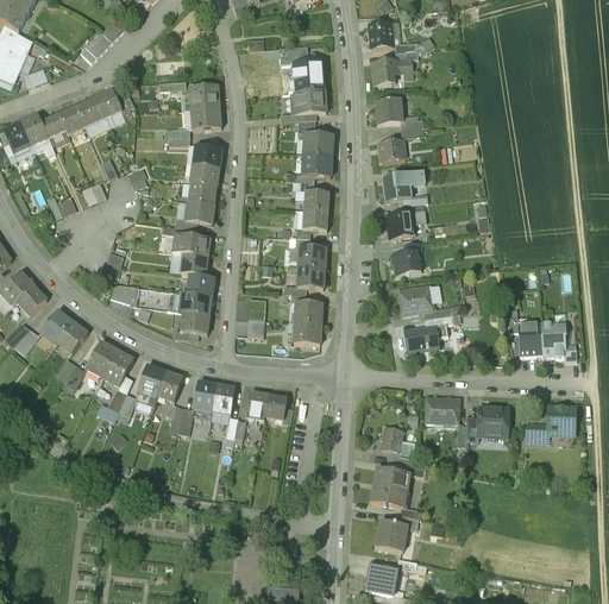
[(17,33),(35,0),(6,0),(0,12),(0,23),(5,26),(17,33)]
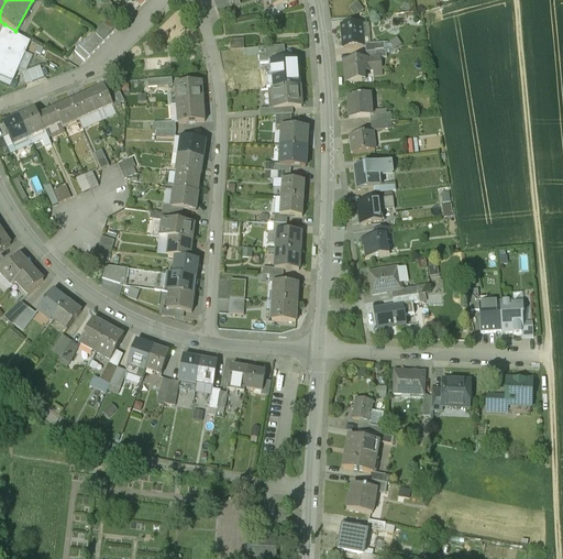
[(125,0),(119,8),(127,15),(141,2),(139,0),(125,0)]
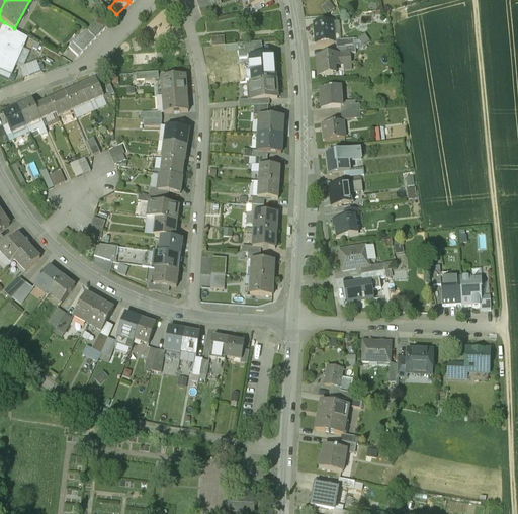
[(196,0),(200,11),(212,7),(209,0),(196,0)]
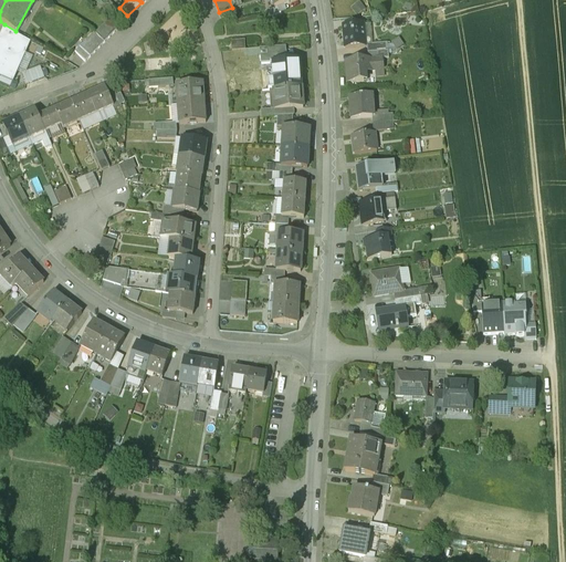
[(279,2),(274,4),(266,7),(269,13),(281,9),(279,2)]
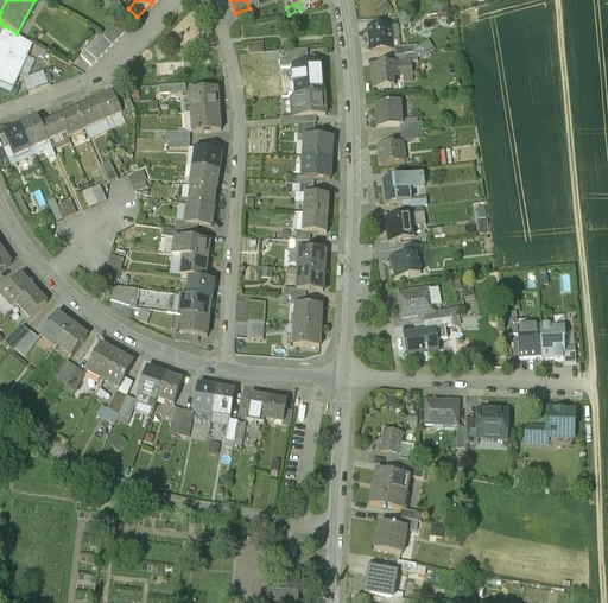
[(102,32),(112,42),(127,26),(118,17),(102,32)]
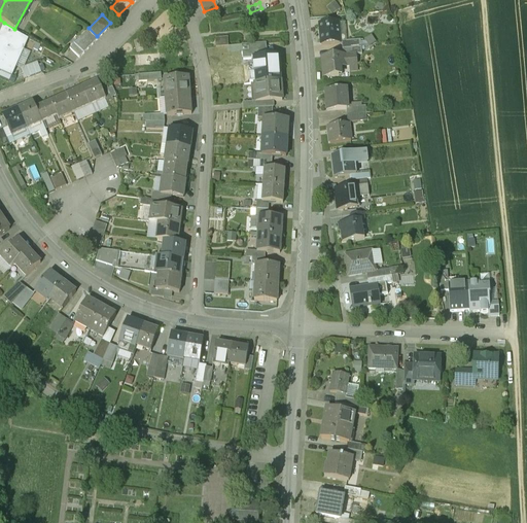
[(338,20),(319,21),(320,41),(340,40),(339,38),(338,20)]
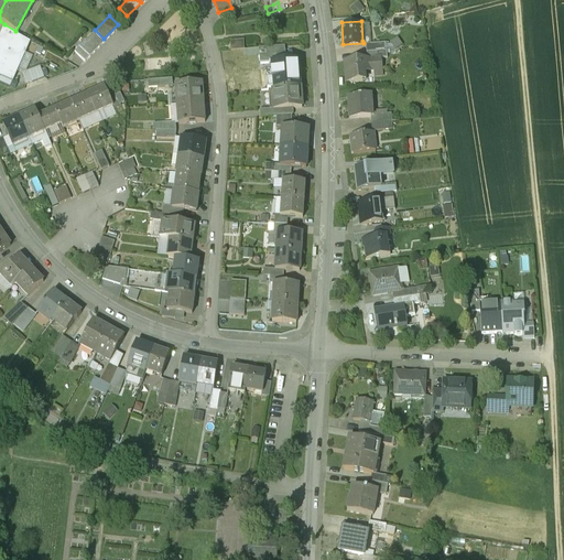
[(15,31),(4,24),(0,34),(0,72),(12,77),(29,38),(15,31)]
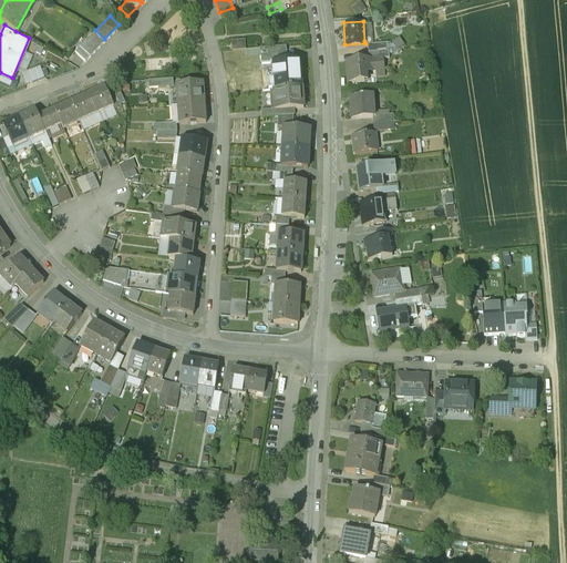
[(94,29),(74,49),(84,59),(104,39),(95,30),(94,29)]
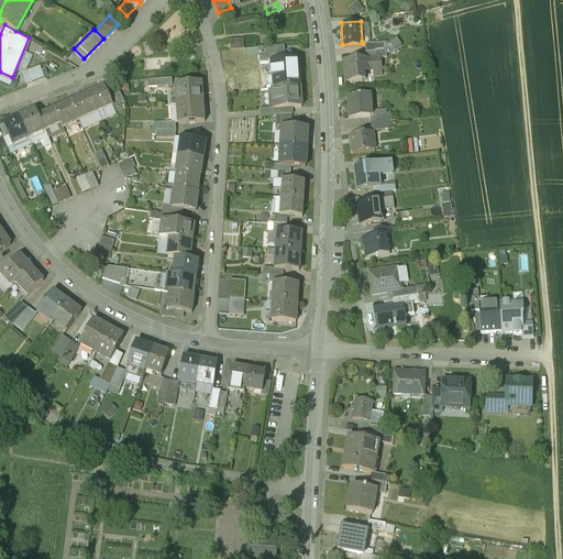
[(401,41),(397,33),(390,37),(395,45),(401,41)]
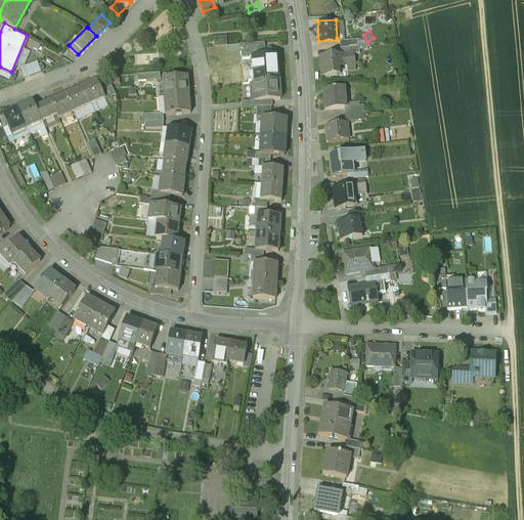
[(226,34),(214,35),(214,44),(227,43),(226,34)]
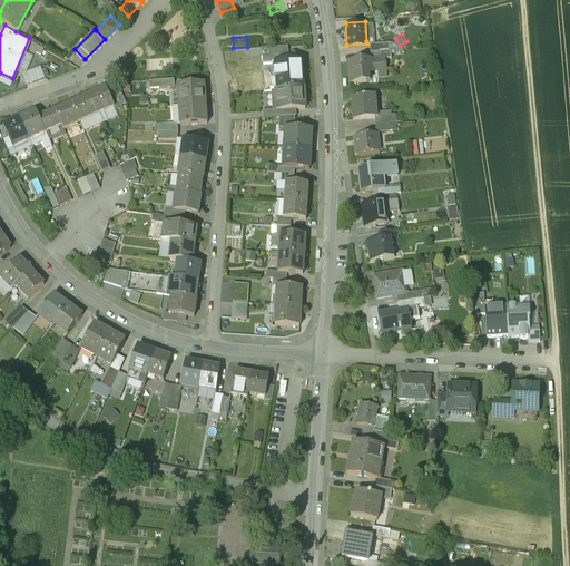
[(370,41),(370,49),(391,48),(391,40),(370,41)]
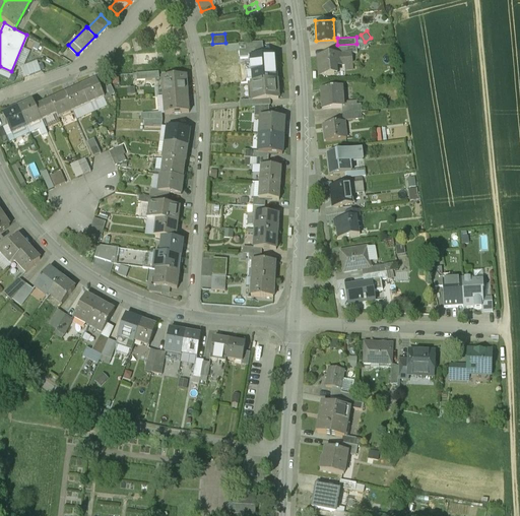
[(250,54),(259,53),(259,40),(239,42),(240,56),(251,56),(250,54)]
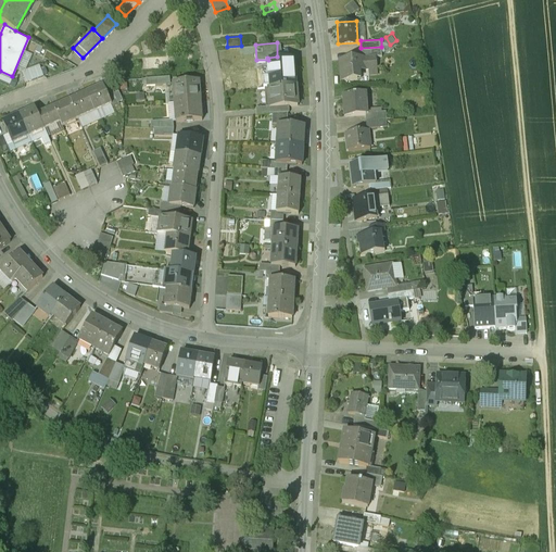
[(362,54),(340,57),(342,78),(358,77),(357,66),(377,64),(377,54),(377,53),(362,54)]
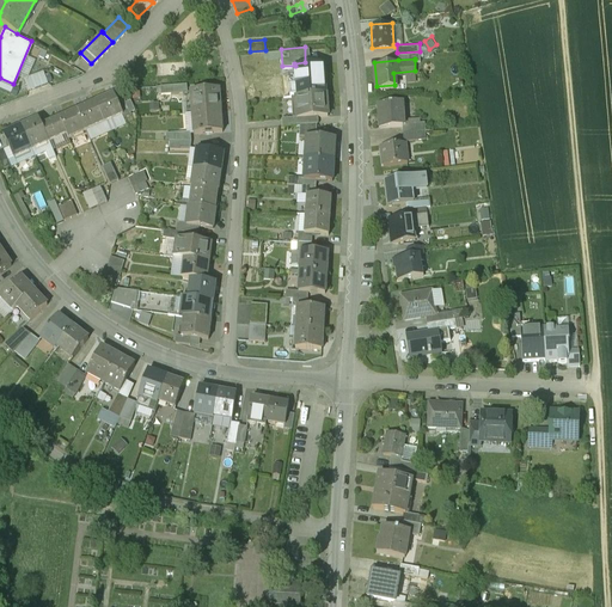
[(295,66),(297,93),(326,91),(324,61),(305,62),(294,63),(295,66)]
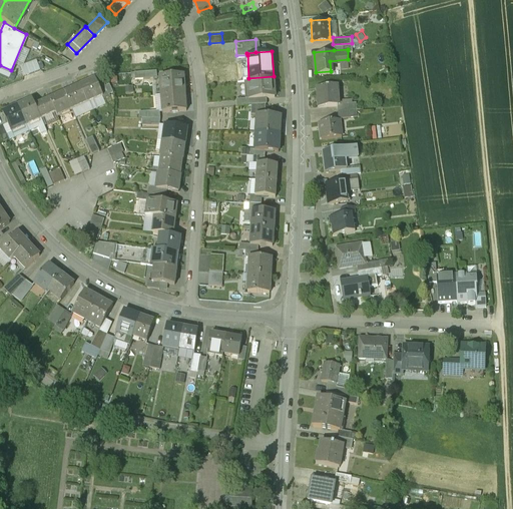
[(40,67),(36,57),(26,61),(29,71),(40,67)]
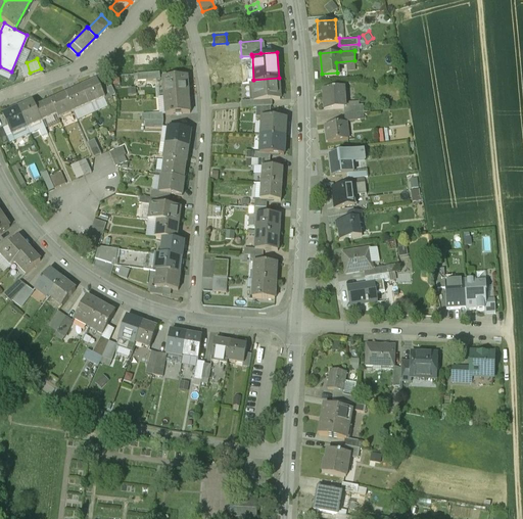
[(0,74),(8,78),(11,72),(0,66),(0,74)]
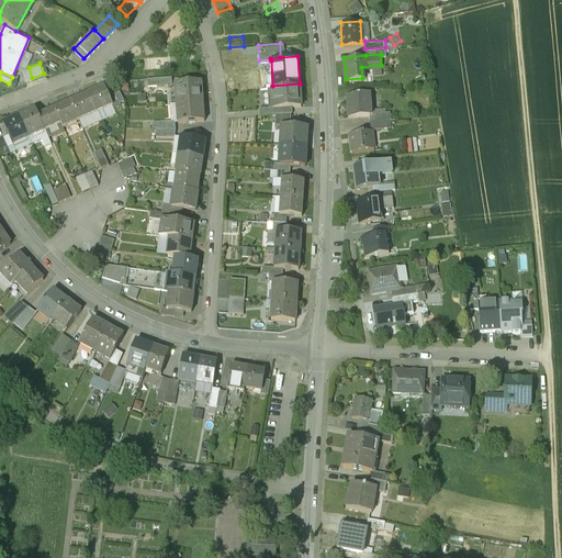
[(171,75),(146,77),(147,84),(171,82),(171,75)]
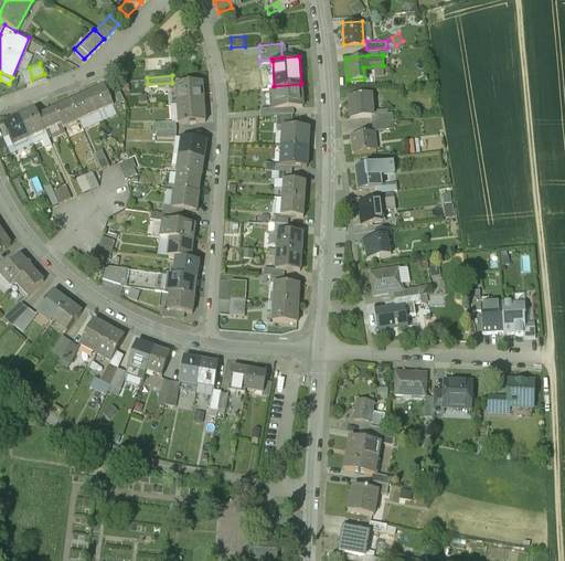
[(176,82),(177,102),(203,99),(202,80),(176,82)]
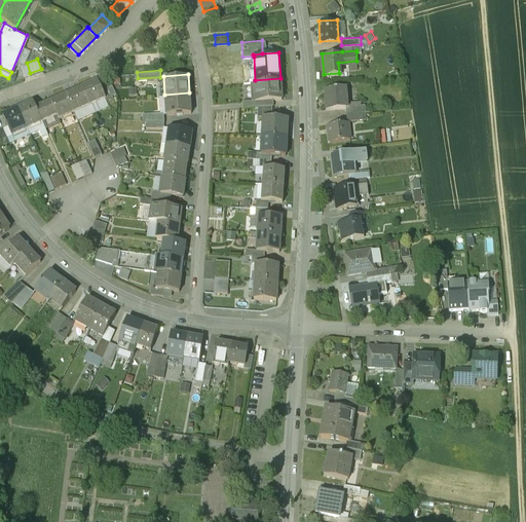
[(81,85),(89,103),(105,97),(106,96),(101,86),(98,78),(81,85)]
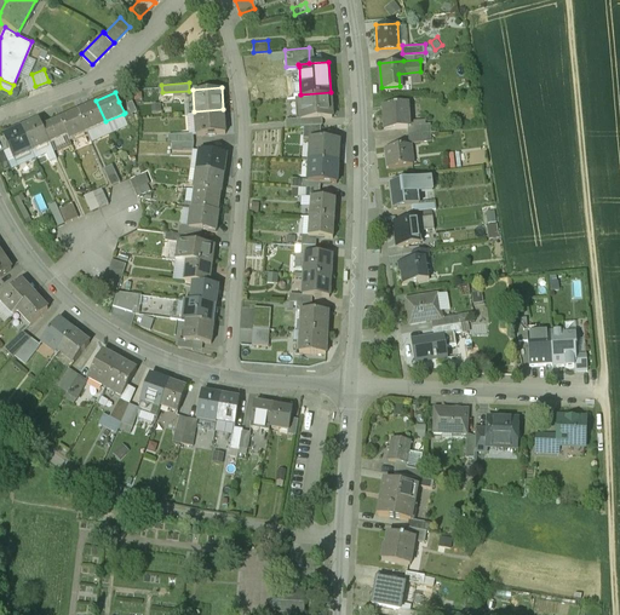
[(333,114),(331,92),(300,95),(302,115),(302,116),(322,115),(333,114)]
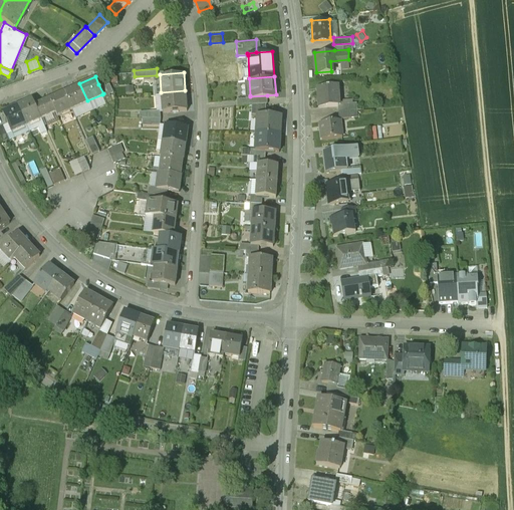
[(104,81),(98,84),(103,93),(102,94),(103,96),(110,93),(104,81)]
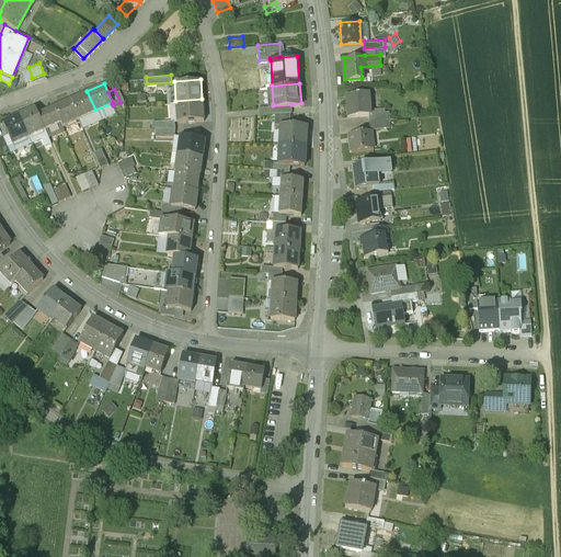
[(95,110),(87,91),(70,98),(79,117),(95,110)]
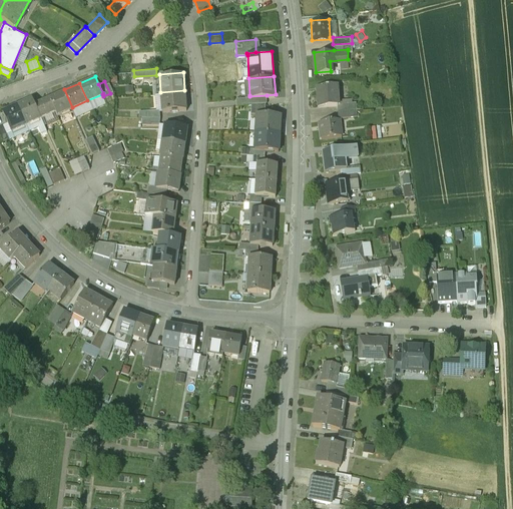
[(337,83),(317,84),(319,104),(338,103),(338,102),(338,101),(337,83)]
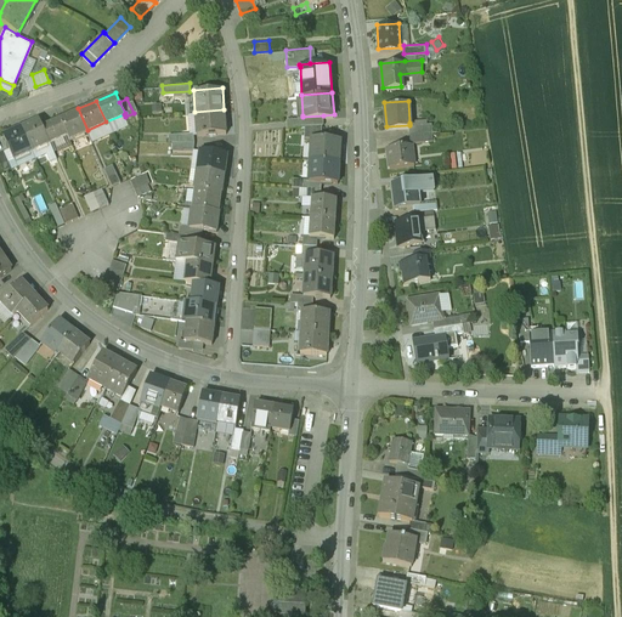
[(88,130),(78,108),(61,117),(68,132),(69,137),(88,130)]
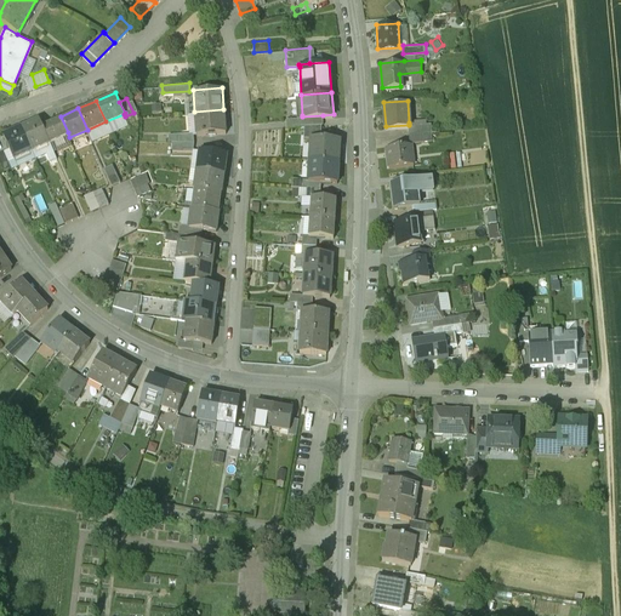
[(226,131),(223,109),(194,112),(197,133),(226,131)]
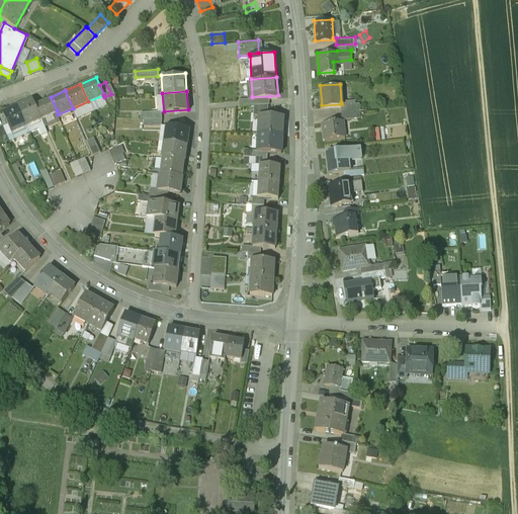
[(254,103),(268,102),(270,102),(269,96),(252,97),(252,96),(239,97),(239,104),(254,103)]
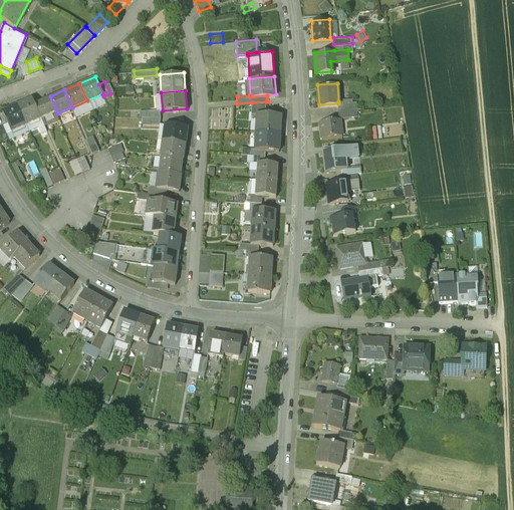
[(18,103),(26,122),(41,116),(35,102),(32,96),(18,103)]
